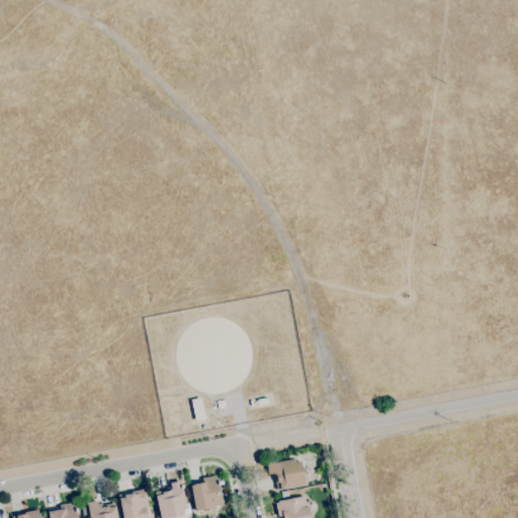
[(195,422),(190,401),(200,399),(204,420),(195,422)]
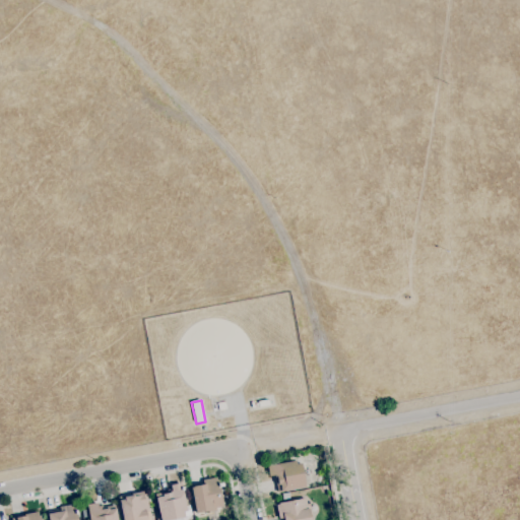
[(218,411),(216,403),(224,401),(226,409),(218,411)]
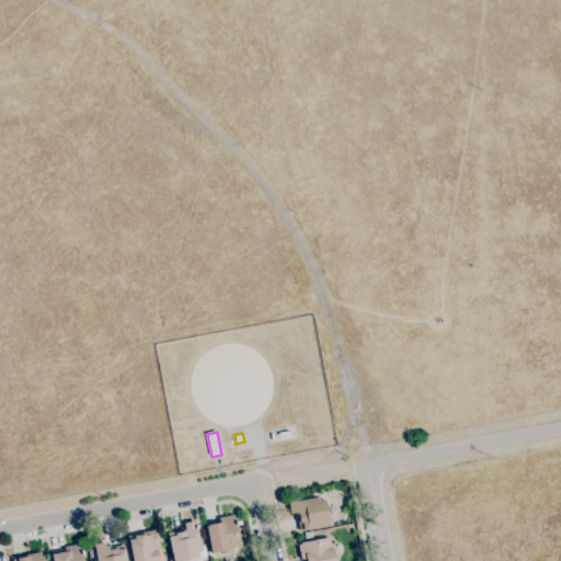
[(299,531),(297,517),(295,518),(294,514),(289,514),(287,504),(318,497),(319,501),(324,500),(329,525),(299,531)]
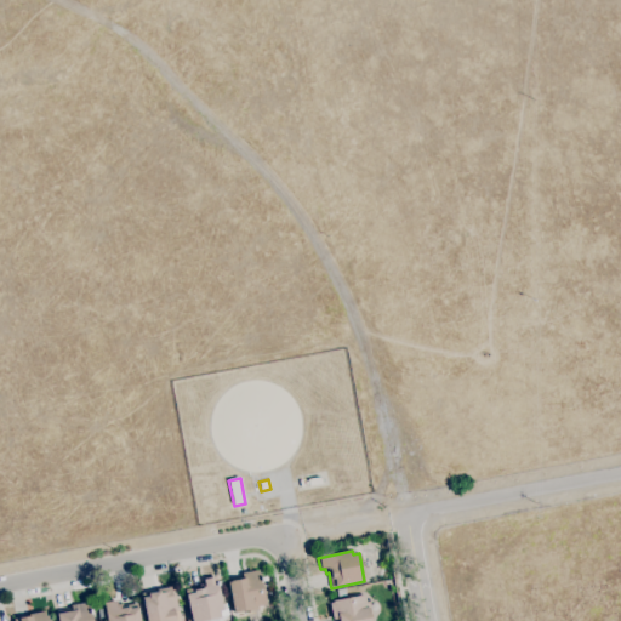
[(250,620),(248,610),(233,613),(227,582),(243,580),(241,574),(257,570),(258,574),(261,573),(262,582),(261,582),(266,605),(258,607),(261,617),(250,620)]
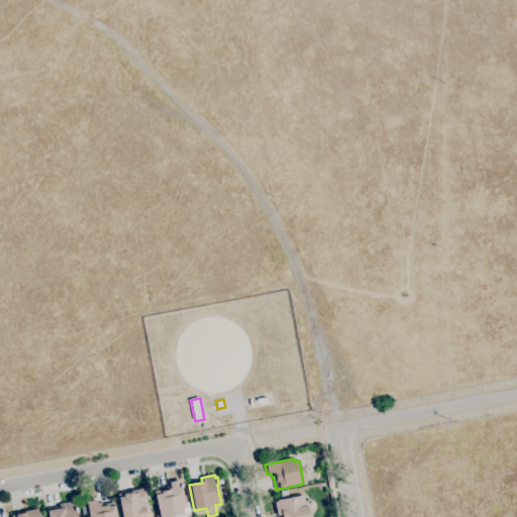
[(168,516),(159,516),(154,492),(167,489),(166,487),(170,487),(170,483),(180,481),(181,485),(182,485),(182,488),(181,489),(185,508),(181,509),(182,514),(168,516)]
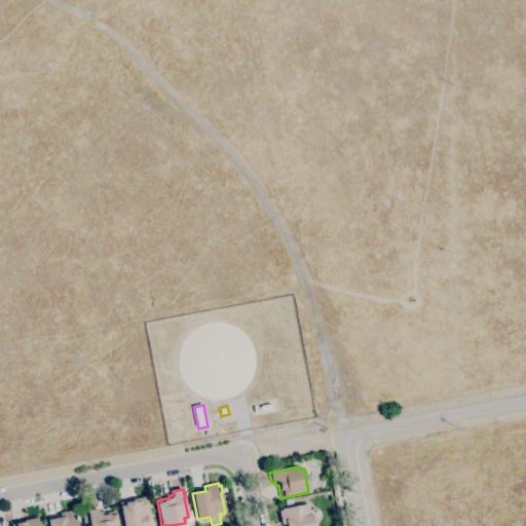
[(123,525),(119,503),(132,500),(132,499),(144,497),(145,500),(147,500),(152,525),(123,525)]
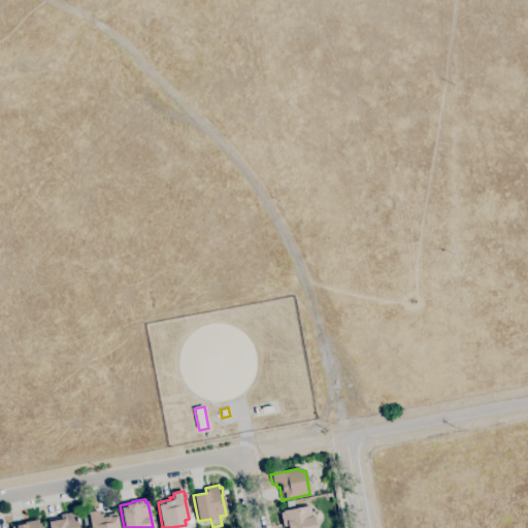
[(286,527),(283,527),(281,513),(283,513),(283,512),(309,505),(311,514),(314,513),(316,522),(314,522),(315,527),(286,527)]
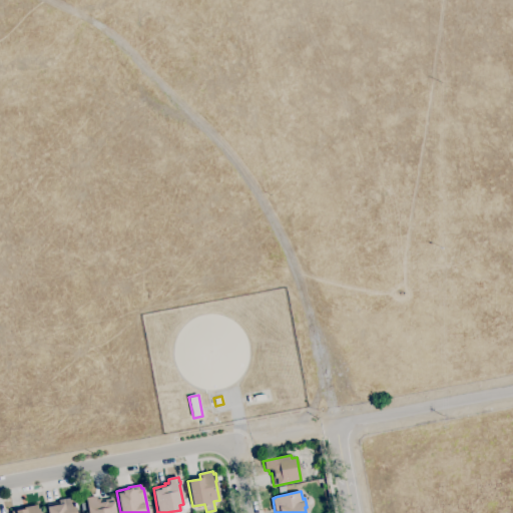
[(87,512),(85,498),(95,497),(96,500),(100,499),(100,501),(113,499),(115,512),(87,512)]
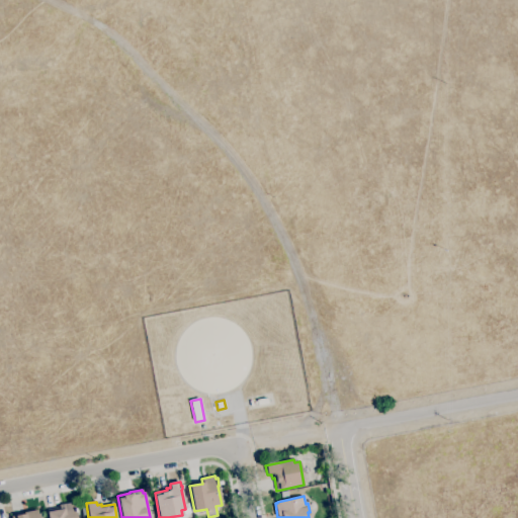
[(48,517),(47,510),(60,508),(59,505),(72,503),(73,505),(74,505),(75,509),(76,508),(77,512),(75,512),(76,517),(48,517)]
